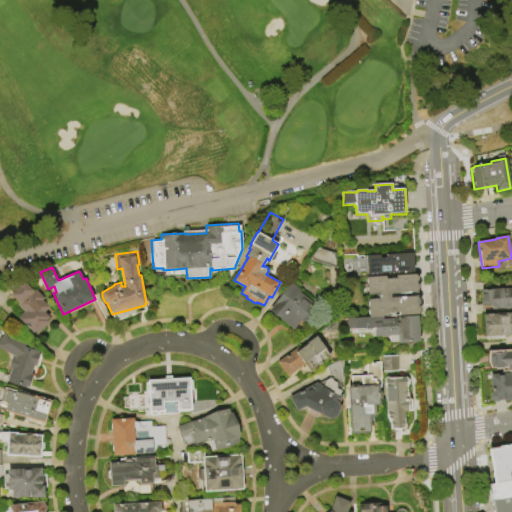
[(366,277),(386,275),(386,278),(397,278),(396,275),(416,273),(418,275),(419,280),(416,282),(416,283),(419,284),(419,289),(417,290),(417,292),(391,294),(391,297),(418,295),(418,297),(419,298),(420,303),(418,305),(418,306),(420,307),(420,312),(418,314),(383,316),(369,317),(368,299),(378,298),(378,293),(367,294),(366,277)]
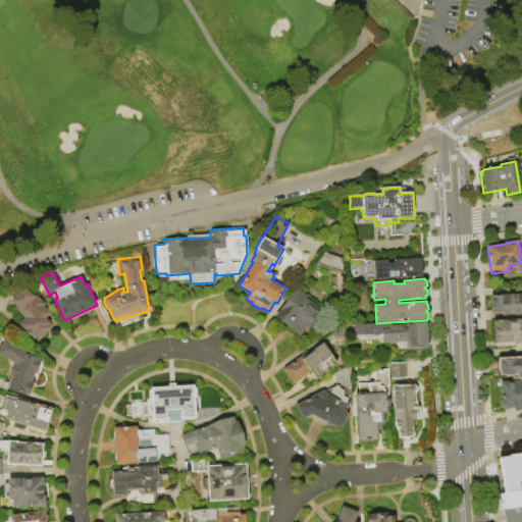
[(24,285),(35,296),(36,295),(45,304),(44,306),(51,313),(46,318),(51,323),(49,325),(51,327),(39,340),(36,337),(34,340),(18,323),(24,317),(18,311),(20,309),(11,300),(24,285)]
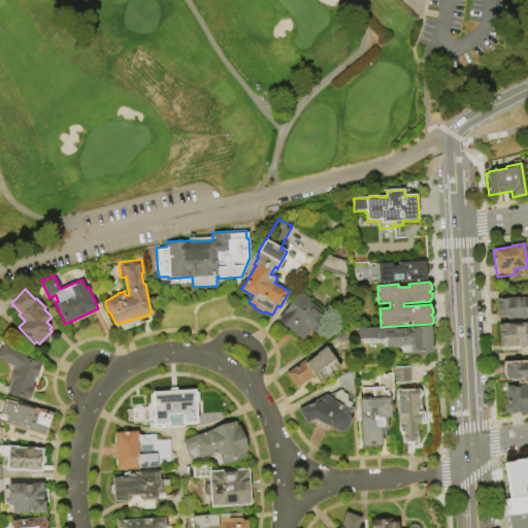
[(298,293),(324,312),(303,339),(277,319),(298,293)]
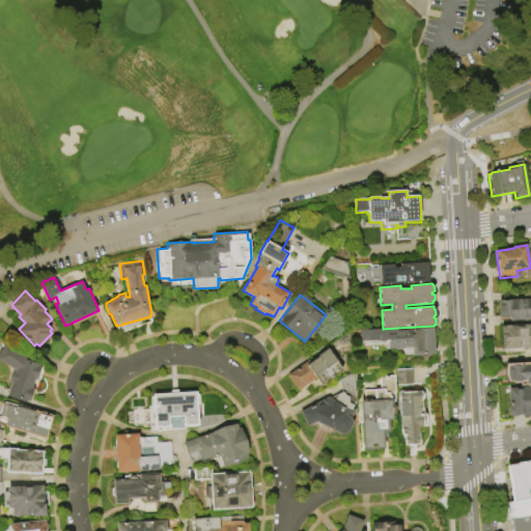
[(500,302),(530,300),(530,320),(510,322),(509,317),(501,318),(500,302)]
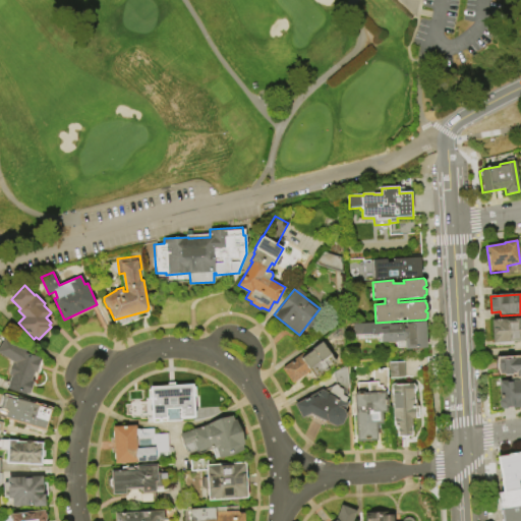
[(520,342),(494,344),(493,321),(520,319),(520,342)]
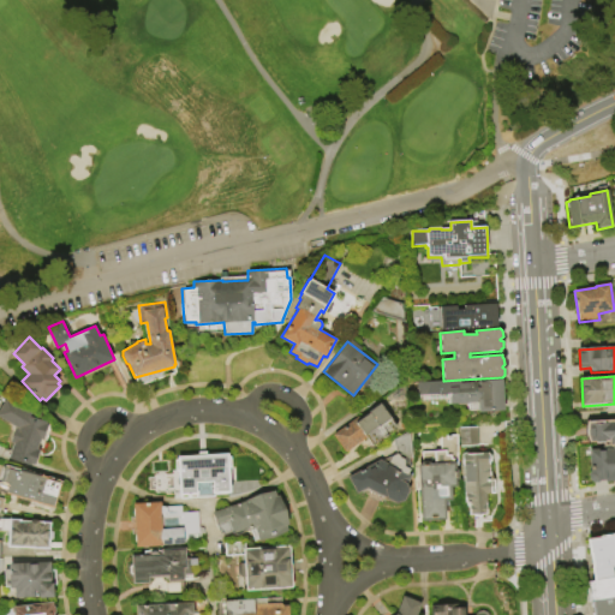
[(443,381),(460,380),(460,382),(477,382),(477,381),(502,380),(505,411),(478,412),(478,402),(451,404),(449,394),(417,395),(417,382),(443,381)]
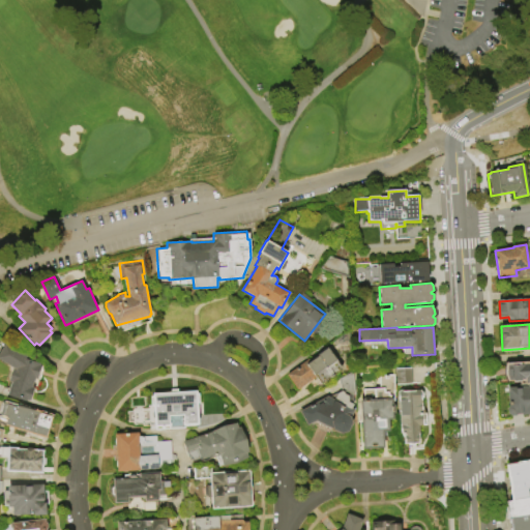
[(0,352),(6,342),(31,357),(30,359),(39,363),(39,364),(41,364),(36,378),(35,378),(32,387),(34,387),(29,401),(27,401),(7,394),(11,382),(8,381),(13,367),(0,358),(0,352)]
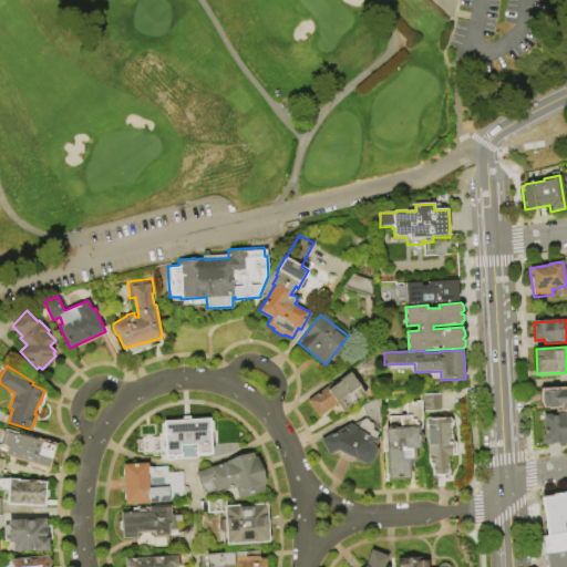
[(307,401),(328,385),(330,388),(341,380),(340,379),(350,371),(360,384),(359,384),(366,393),(357,400),(358,401),(354,403),(353,402),(342,410),(337,402),(318,416),(307,401)]
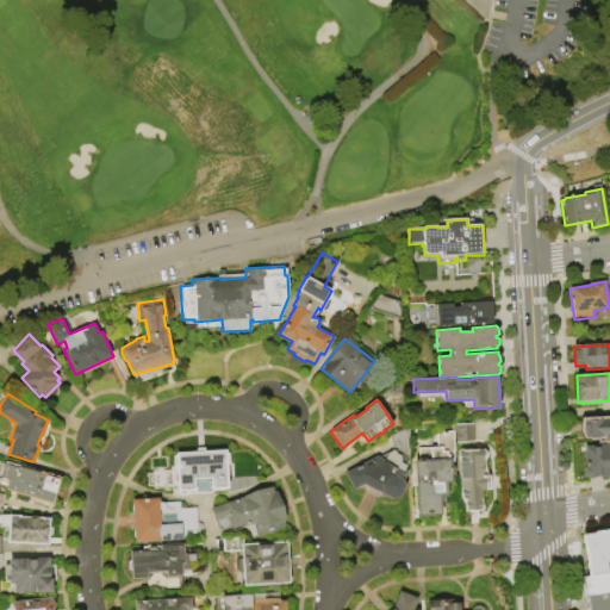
[(583,421),(609,418),(609,440),(603,441),(603,437),(584,439),(583,421)]
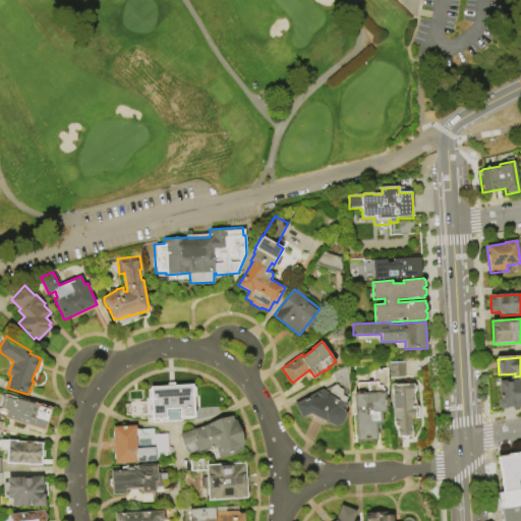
[(390,361),(404,360),(405,378),(391,379),(390,361)]
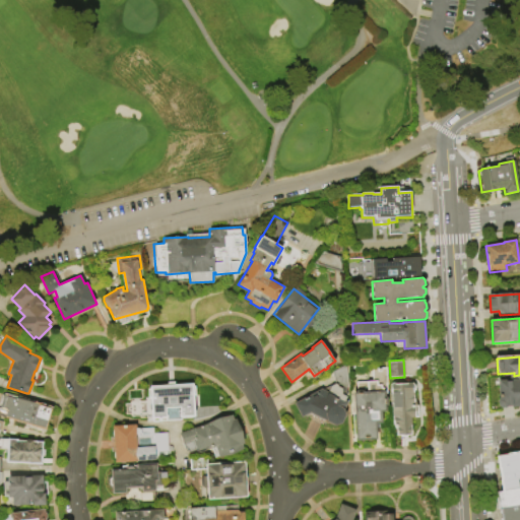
[(295,403),(321,388),(327,392),(331,385),(332,385),(332,371),(347,364),(348,384),(346,388),(346,395),(345,396),(347,397),(344,401),(347,403),(344,409),(346,414),(341,424),(334,426),(310,413),(302,417),(295,403)]
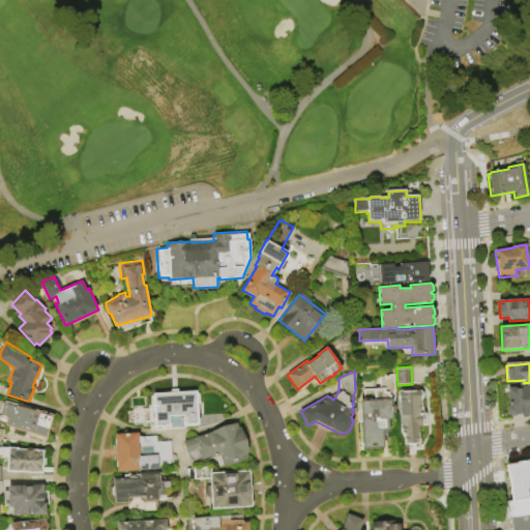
[(382,388),(379,388),(379,375),(394,374),(395,391),(389,391),(382,392),(382,388)]
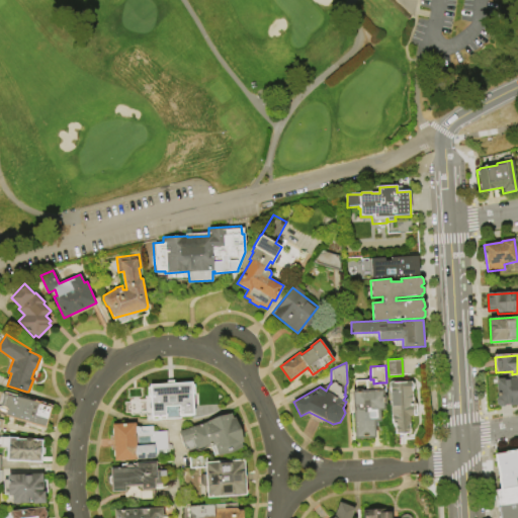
[(496,378),(517,377),(517,405),(510,406),(510,405),(505,405),(504,407),(499,407),(496,404),(496,399),(497,398),(496,378)]
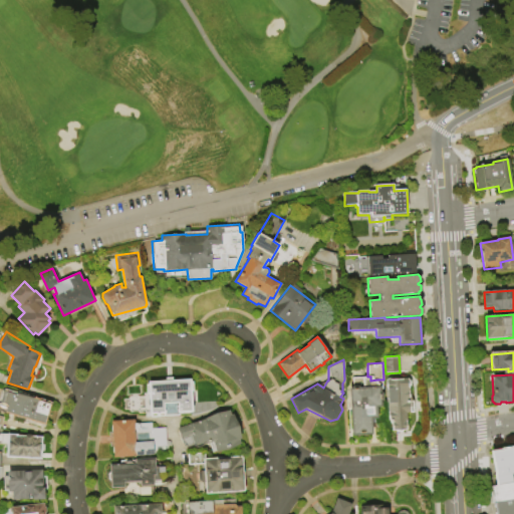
[(350,388),(353,388),(353,377),(367,376),(370,376),(370,380),(377,379),(377,383),(378,383),(379,386),(381,407),(376,407),(377,418),(371,418),(372,434),(352,435),(350,388)]
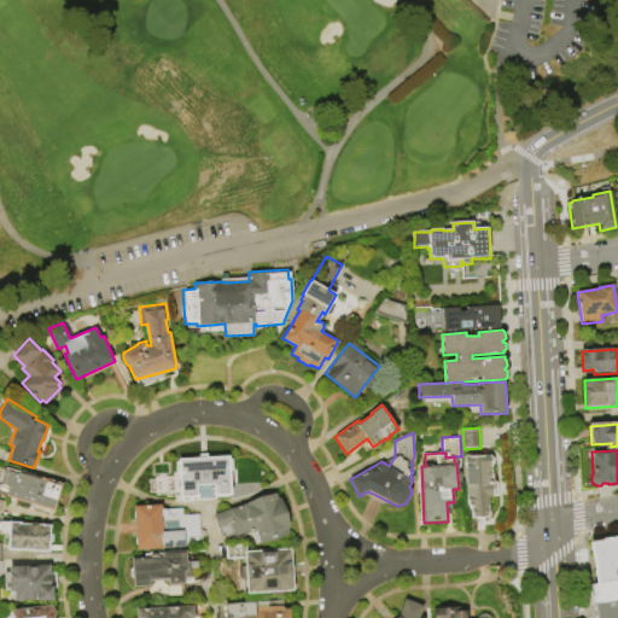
[(465,456),(491,455),(494,495),(489,495),(490,517),(472,518),(471,505),(467,505),(465,456)]
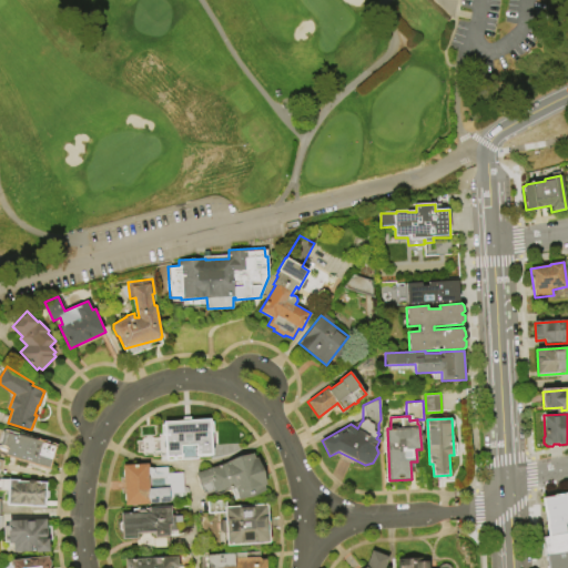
[(164,423),(210,419),(210,422),(213,422),(214,432),(211,432),(212,455),(198,456),(198,458),(166,460),(164,423)]
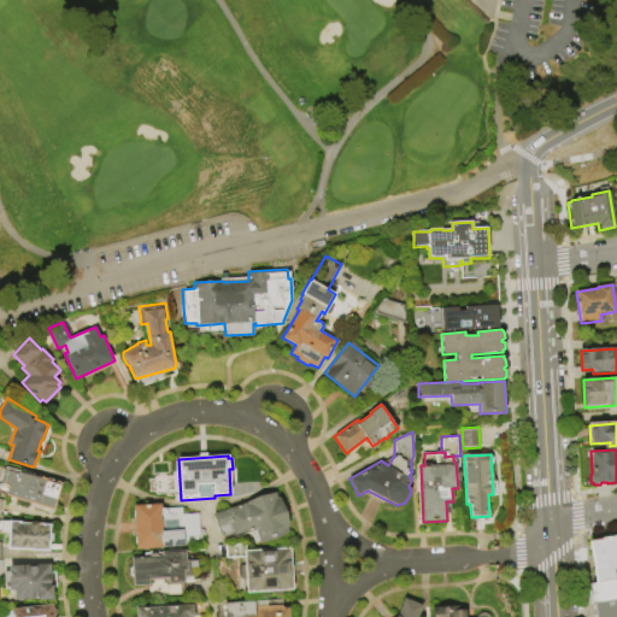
[(21,471),(63,483),(56,510),(7,494),(10,486),(4,483),(9,469),(21,472),(21,471)]
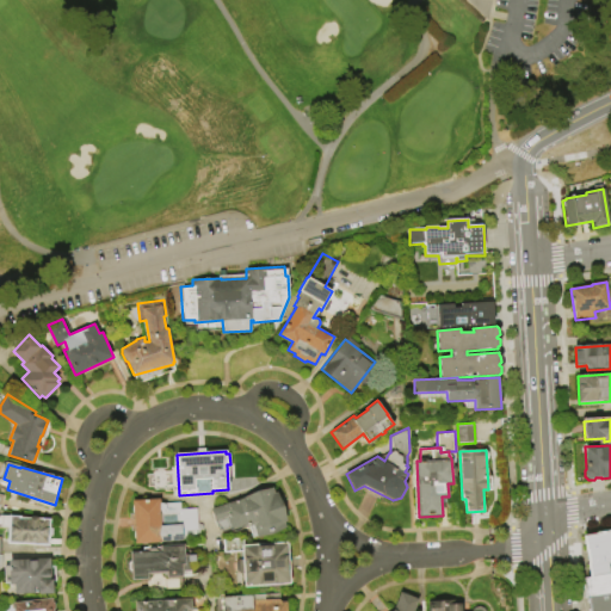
[(211,508),(272,487),(275,493),(277,492),(283,505),(288,520),(284,522),(287,526),(272,534),(258,537),(253,524),(233,531),(232,528),(222,531),(218,530),(211,508)]
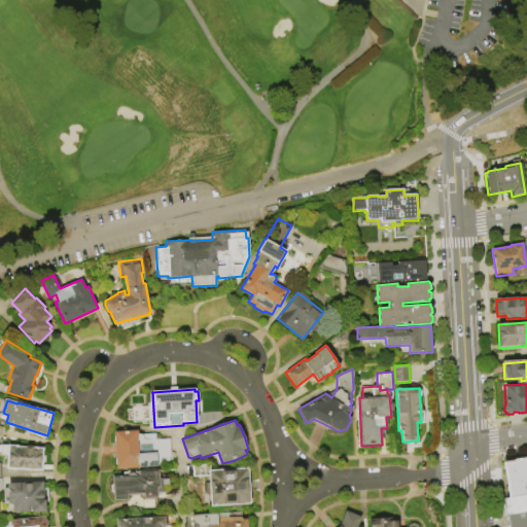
[(113,430),(137,429),(137,433),(139,466),(139,467),(116,469),(113,430)]
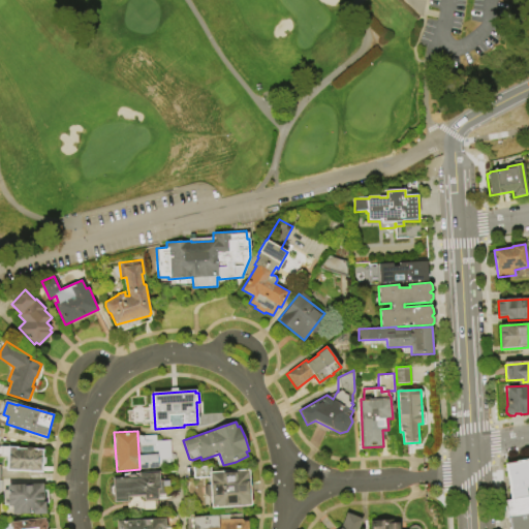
[(137,435),(156,434),(156,440),(170,439),(172,459),(161,459),(161,462),(159,462),(159,464),(158,464),(158,467),(139,468),(137,435)]
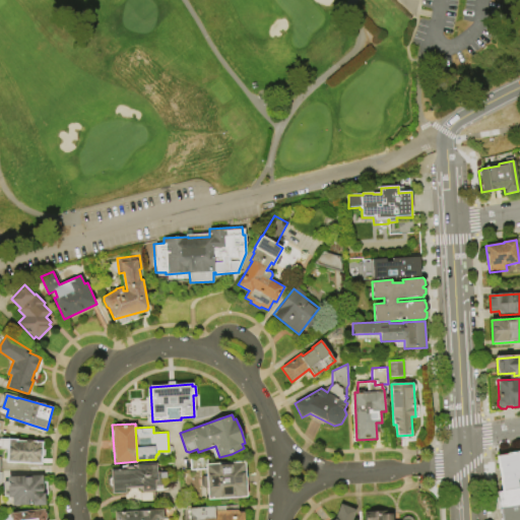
[(9,439),(43,440),(42,462),(8,461),(9,439)]
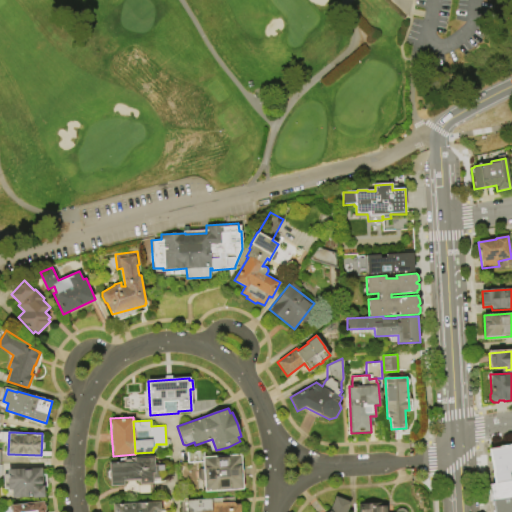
[(488,450),(499,448),(499,447),(511,445),(511,452),(511,473),(510,474),(511,481),(493,484),(488,450)]
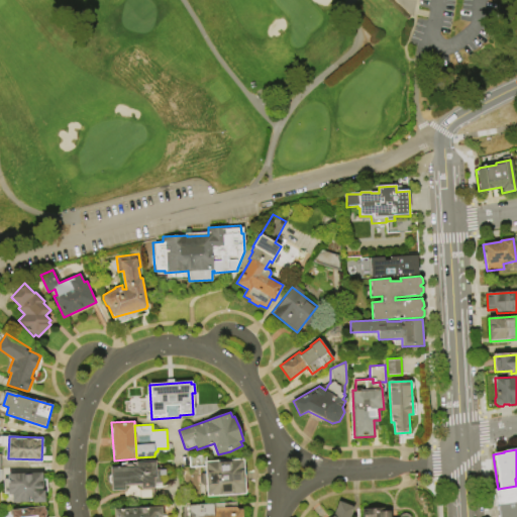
[(204,460),(244,458),(246,494),(206,496),(204,460)]
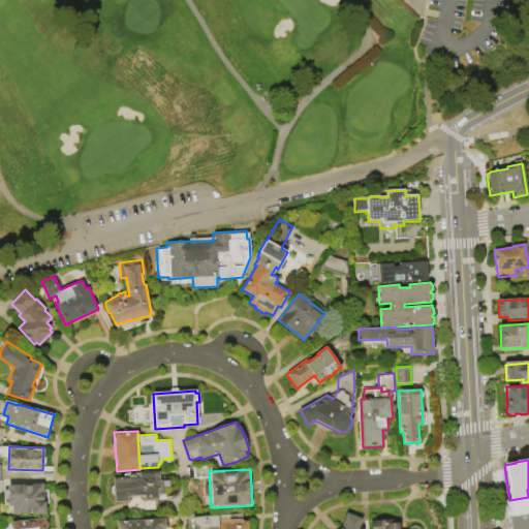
[(139,473),(160,472),(160,480),(163,480),(169,480),(169,486),(163,486),(165,488),(165,491),(166,491),(166,494),(158,494),(158,499),(145,500),(145,494),(128,495),(128,500),(115,501),(113,478),(139,477),(139,473)]
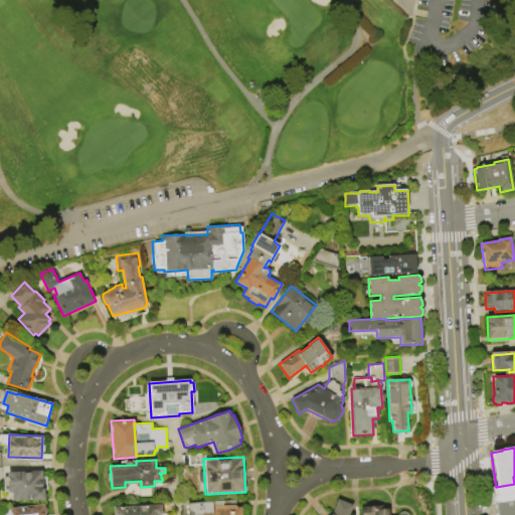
[(7,472),(42,470),(43,488),(44,488),(45,500),(33,500),(12,501),(12,492),(8,493),(8,491),(4,491),(3,476),(7,476),(7,472)]
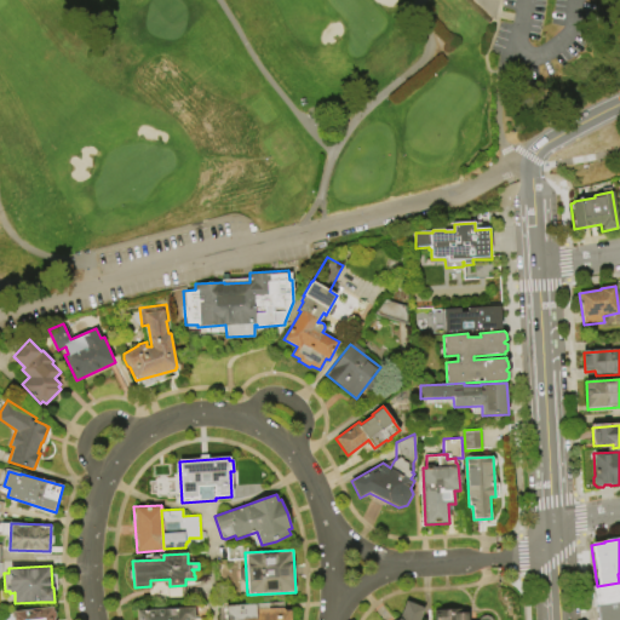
[(597,586),(619,583),(619,587),(619,586),(619,600),(619,601),(619,603),(597,607),(593,586),(597,586)]
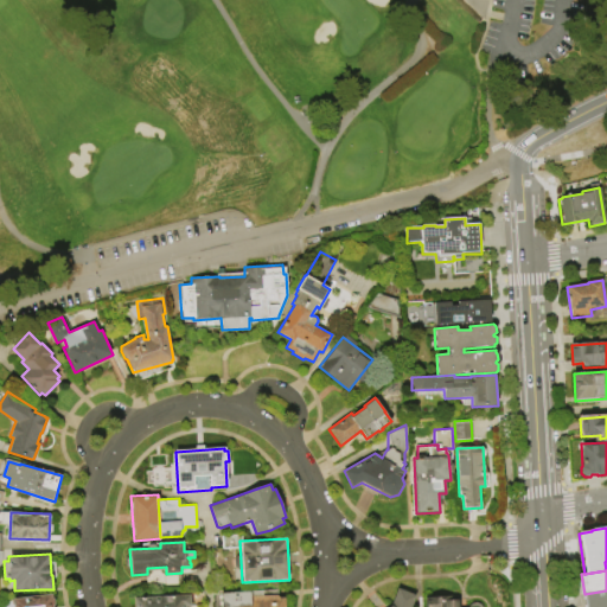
[(389,606),(391,606),(397,587),(415,595),(410,606),(389,606)]
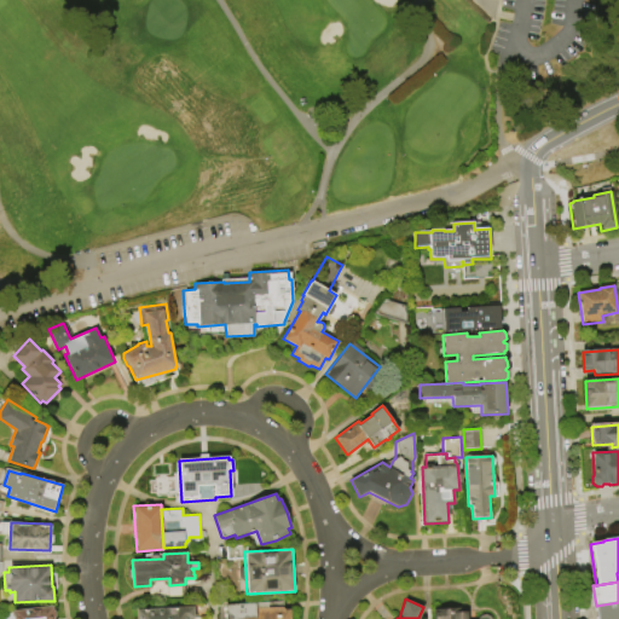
[(225,618),(225,605),(267,602),(267,607),(290,606),(290,618),(225,618)]
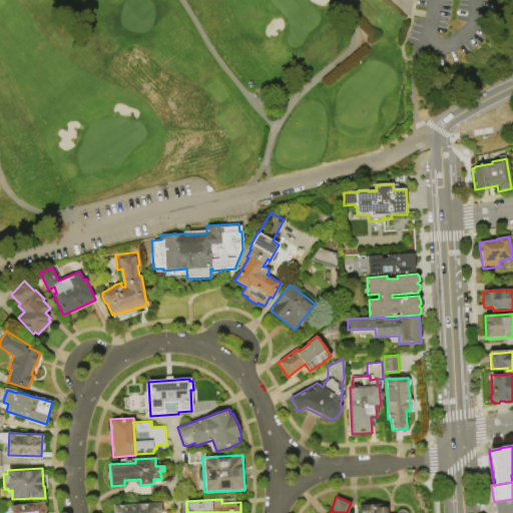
[(512,499),(512,512),(495,512),(494,502),(512,499)]
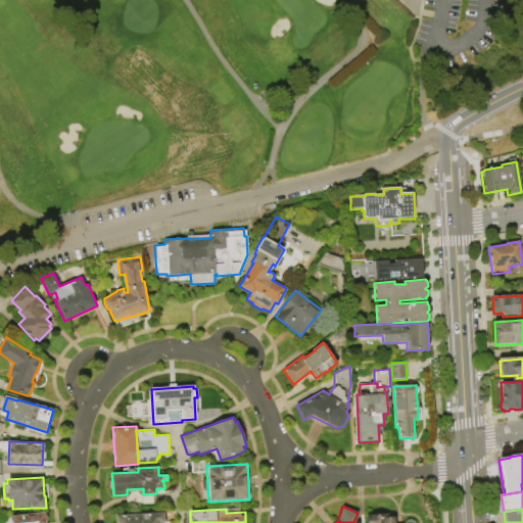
[(11,522),(11,515),(45,512),(46,522),(11,522)]
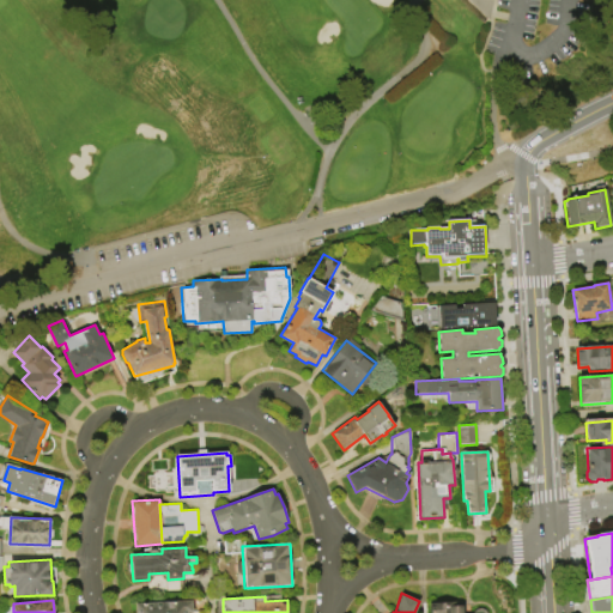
[(135,612),(135,602),(192,600),(193,612),(188,612),(135,612)]
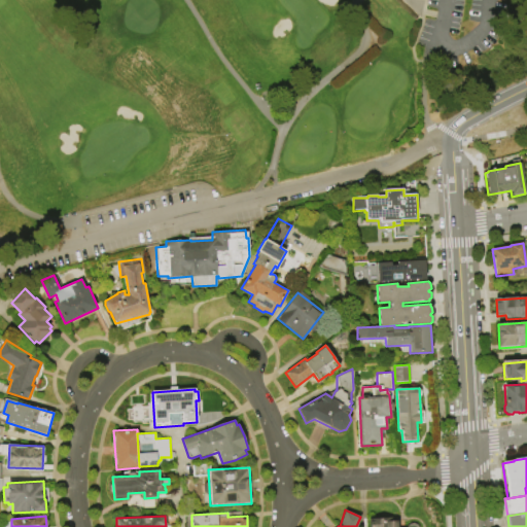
[(370,526),(370,518),(390,518),(390,521),(398,520),(398,526),(407,526),(408,525),(410,523),(412,523),(415,523),(417,524),(419,526),(370,526)]
